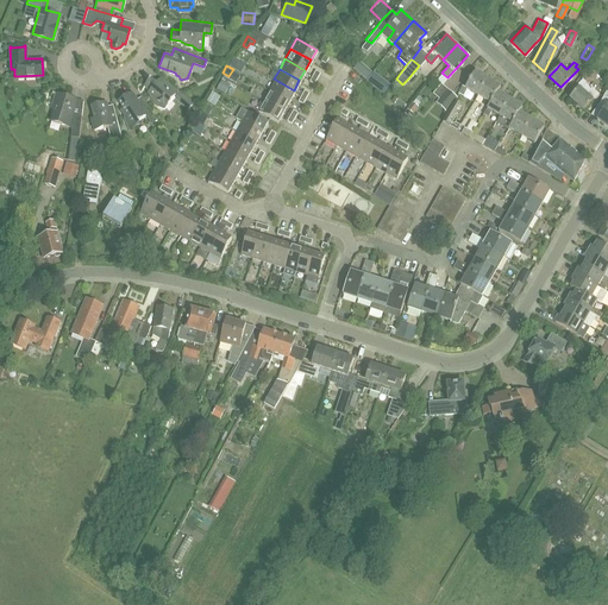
[(475,69),(469,80),(464,86),(477,93),(487,76),(480,73),(480,71),(475,69)]
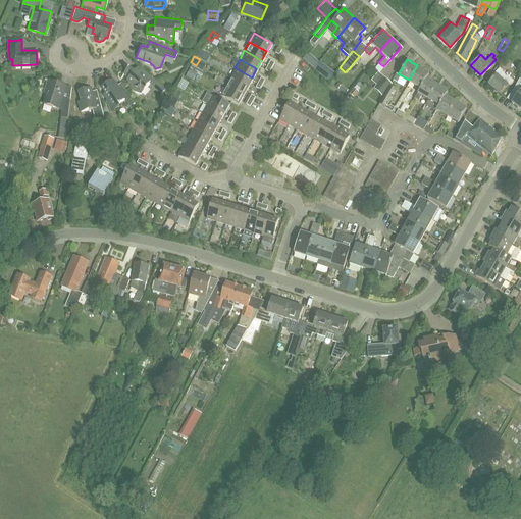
[(169,91),(165,88),(138,64),(134,69),(128,65),(122,72),(127,76),(126,78),(131,84),(134,90),(135,90),(140,92),(148,83),(157,90),(154,93),(158,96),(162,91),(164,92),(165,91),(167,93),(169,91)]
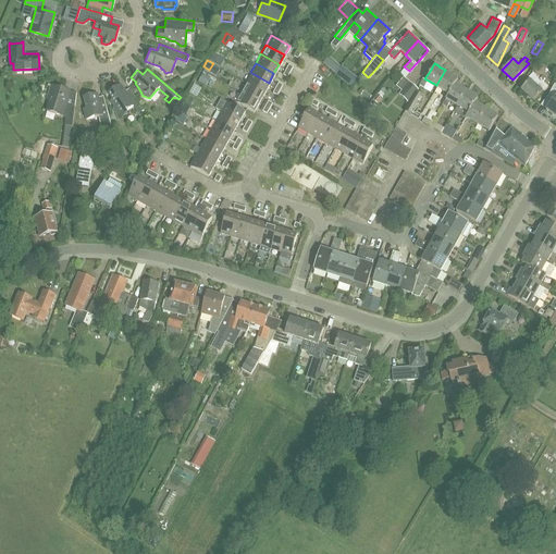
[(447,93),(454,83),(455,82),(457,77),(449,73),(446,70),(445,70),(436,85),(447,93)]
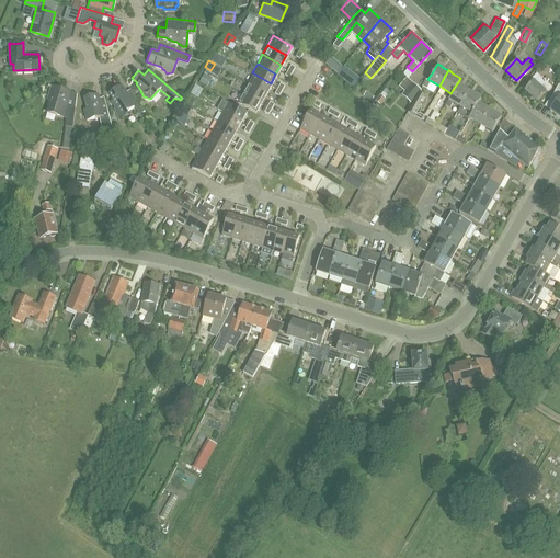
[(537,70),(530,77),(529,79),(530,80),(524,88),(537,100),(551,84),(537,70)]
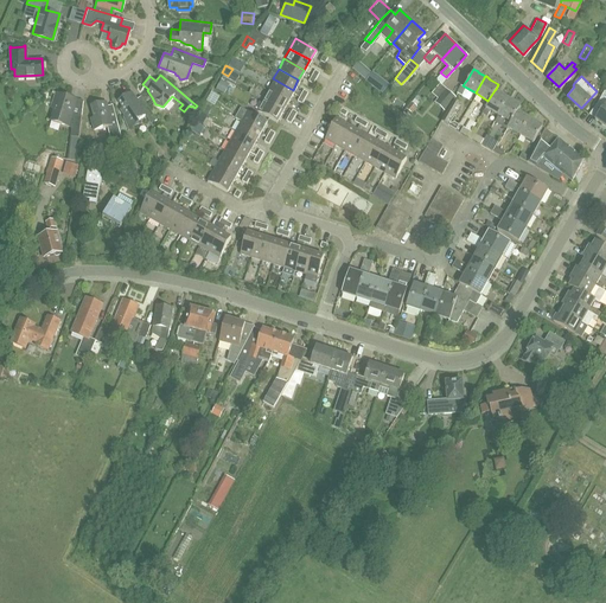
[(229,82),(221,77),(215,87),(223,91),(229,82)]
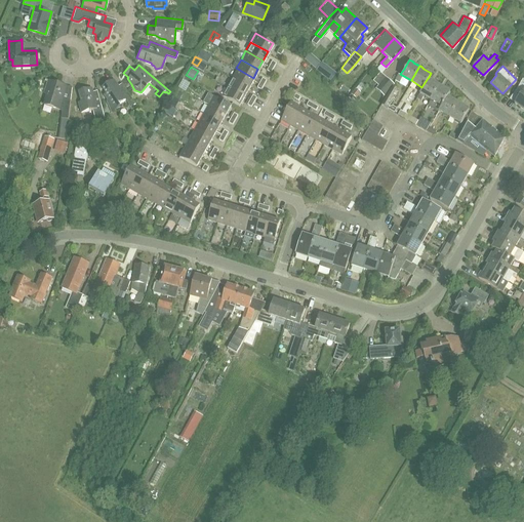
[(323,75),(325,76),(329,80),(335,72),(329,67),(323,75)]
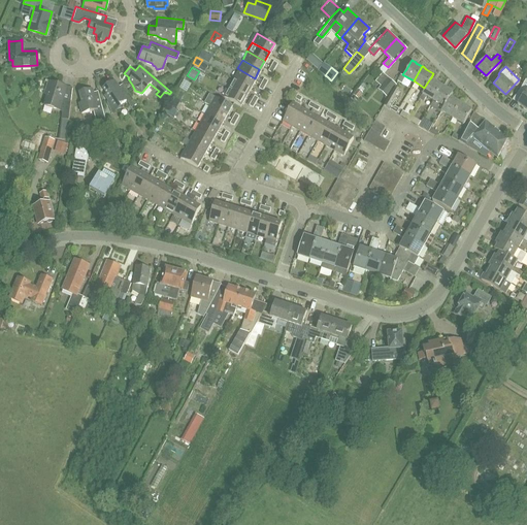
[(237,68),(232,77),(250,87),(255,78),(237,68)]
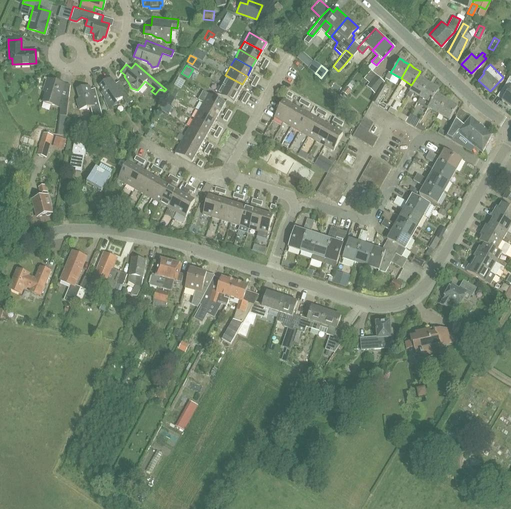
[(374,91),(384,80),(376,73),(366,84),(374,91)]
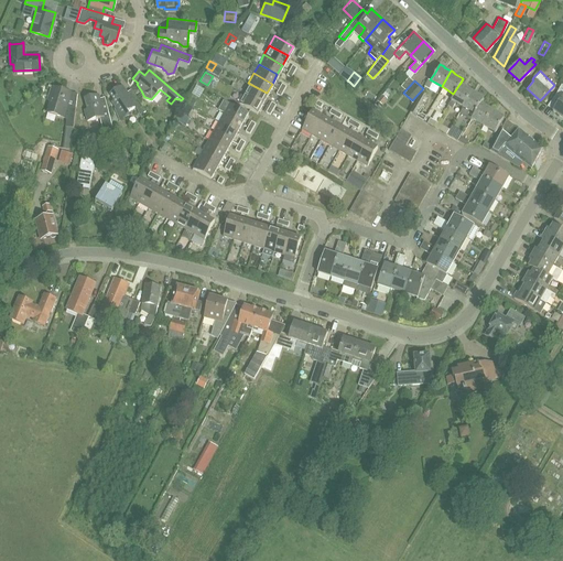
[(248,83),(244,92),(261,103),(267,93),(248,83)]
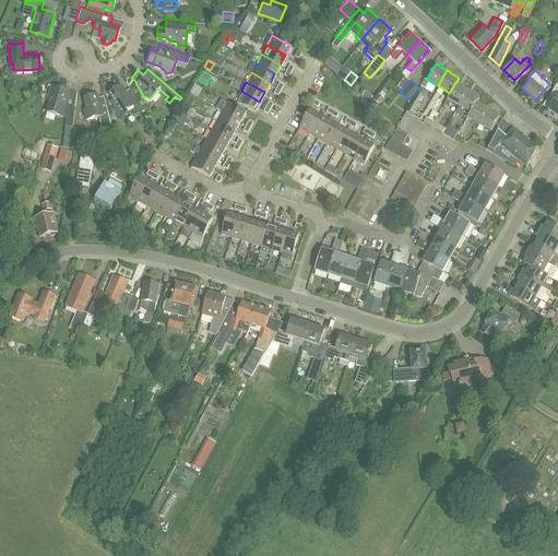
[(460,84),(456,82),(455,83),(449,93),(443,103),(447,105),(450,99),(458,104),(467,89),(460,84)]
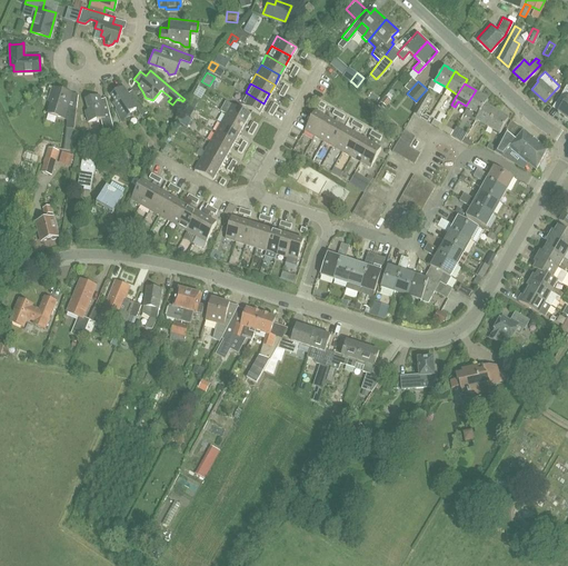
[(146,111),(131,89),(127,92),(121,85),(110,92),(115,99),(111,101),(113,108),(116,107),(119,117),(129,115),(128,110),(136,106),(141,113),(146,111)]
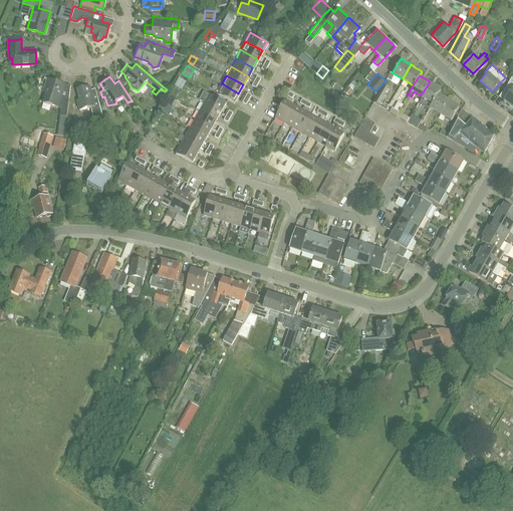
[(512,77),(512,76),(507,83),(512,86),(509,91),(503,99),(512,105),(512,77)]
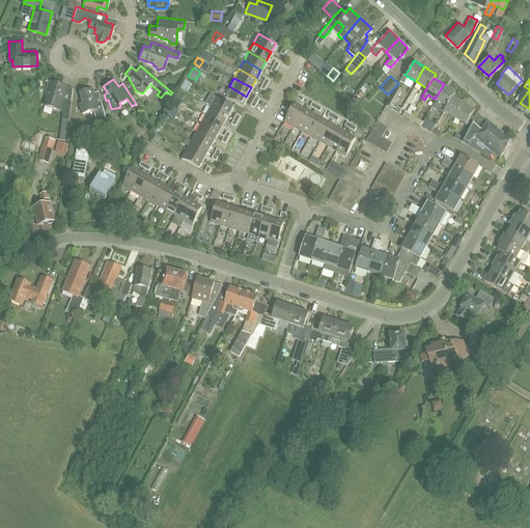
[(62,96),(65,85),(47,80),(43,92),(46,93),(43,105),(62,110),(61,118),(68,118),(71,99),(62,96)]
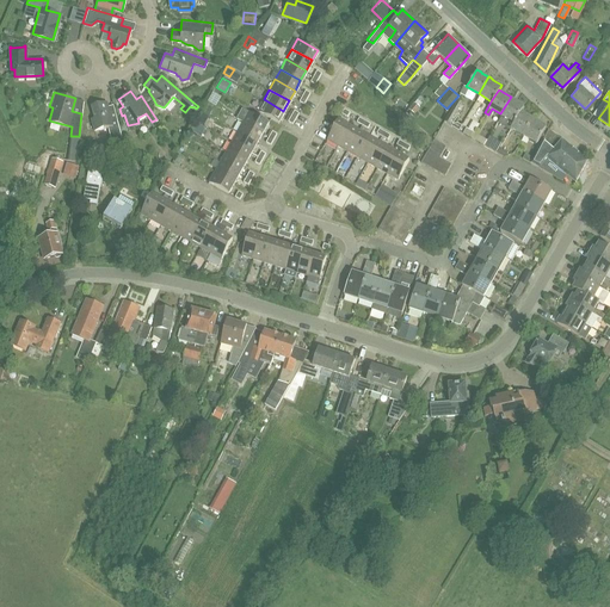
[(394,103),(402,109),(407,101),(399,95),(394,103)]
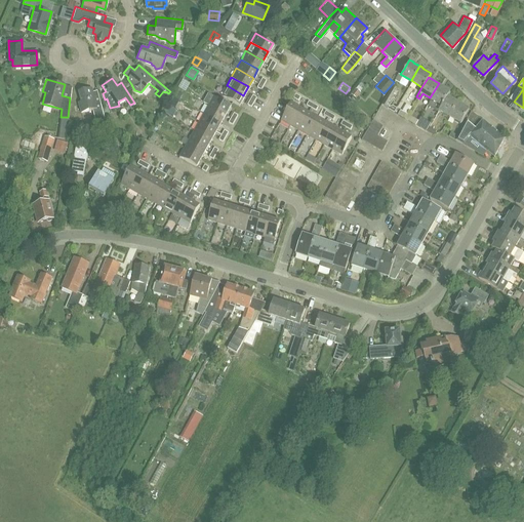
[(355,96),(362,87),(357,83),(353,88),(350,92),(355,96)]
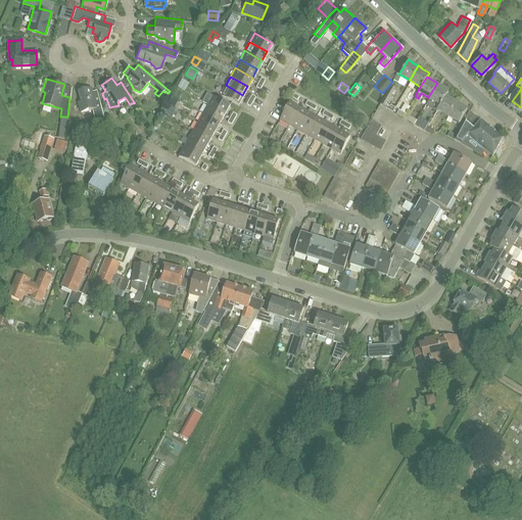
[(439,104),(444,95),(445,94),(448,90),(437,83),(428,97),(439,104)]
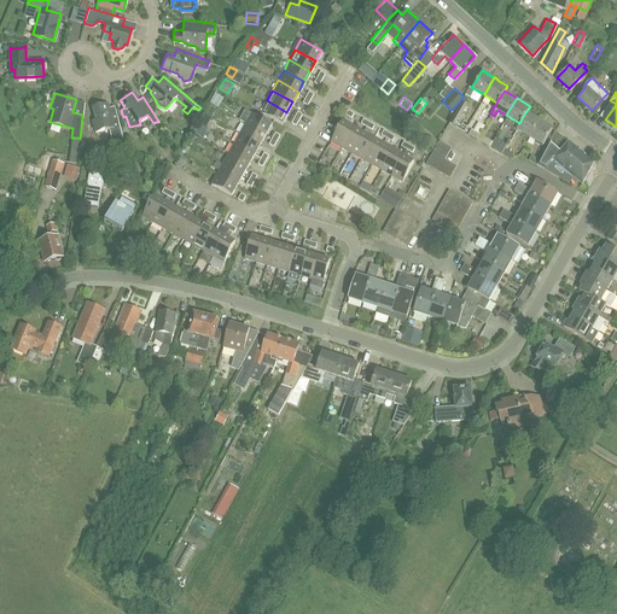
[(280,122),(286,112),(267,100),(261,111),(280,122)]
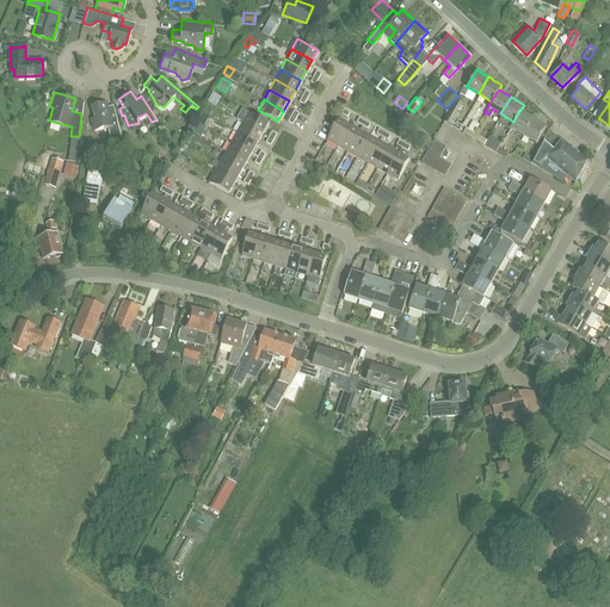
[(112,104),(108,105),(105,105),(104,100),(91,104),(93,117),(91,118),(93,130),(108,127),(112,142),(122,140),(112,104)]
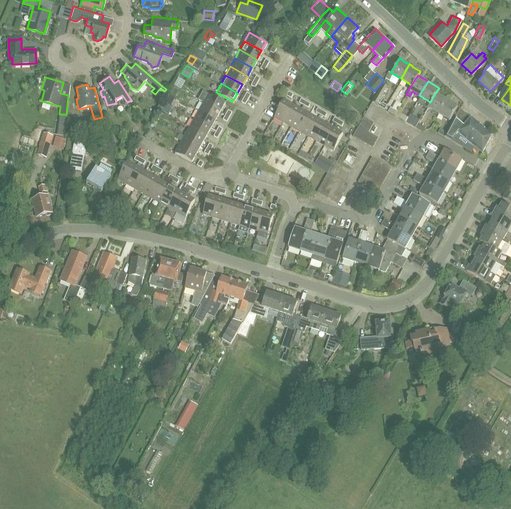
[(385,104),(377,99),(384,87),(381,85),(371,101),(383,108),(385,104)]
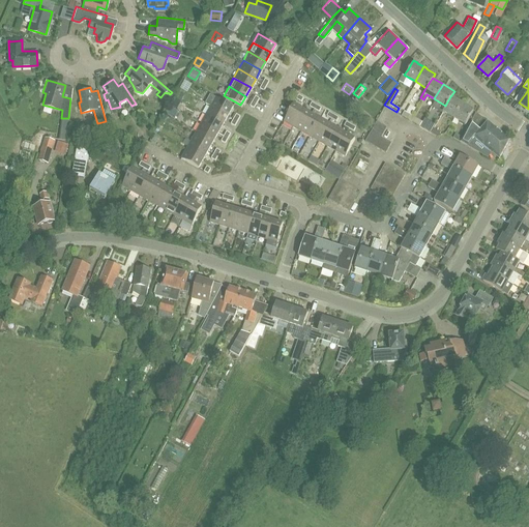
[(227,114),(232,105),(209,92),(205,101),(210,104),(227,114)]
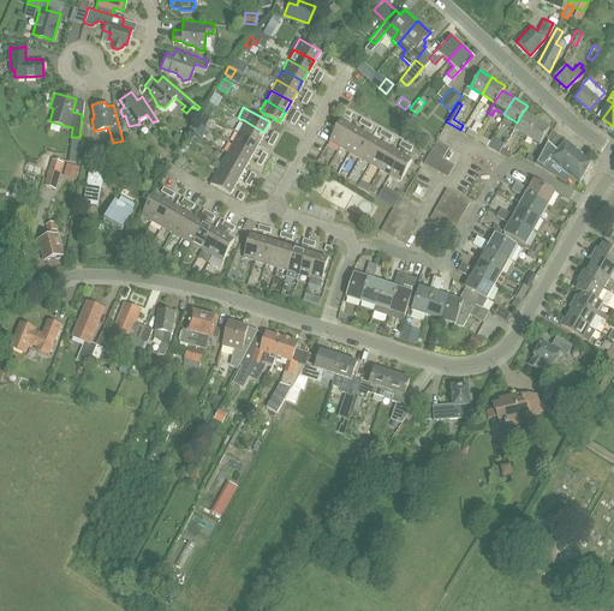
[(513,127),(526,135),(536,118),(529,113),(528,113),(524,111),(523,112),(517,123),(513,127)]
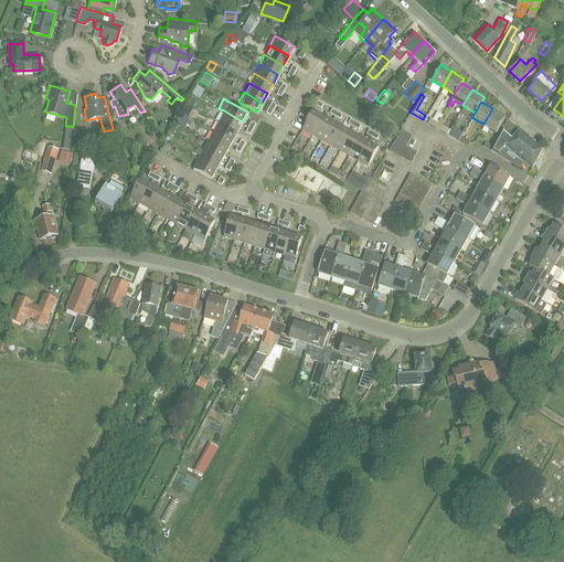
[(183,110),(189,114),(192,106),(187,103),(183,110)]
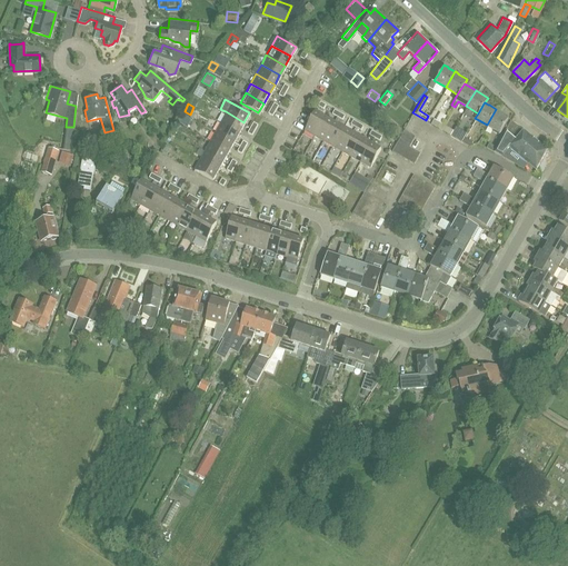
[(500,111),(496,109),(487,125),(499,132),(499,131),(502,133),(510,119),(507,118),(508,117),(500,112),(500,111)]
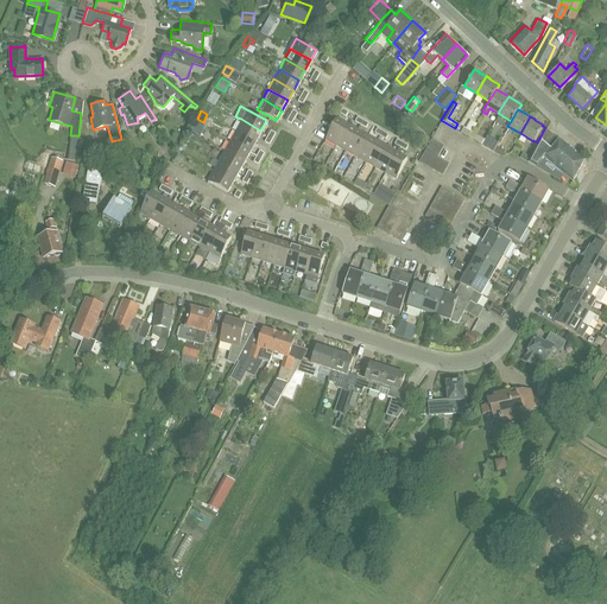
[(241,119),(235,129),(255,140),(260,131),(241,119)]
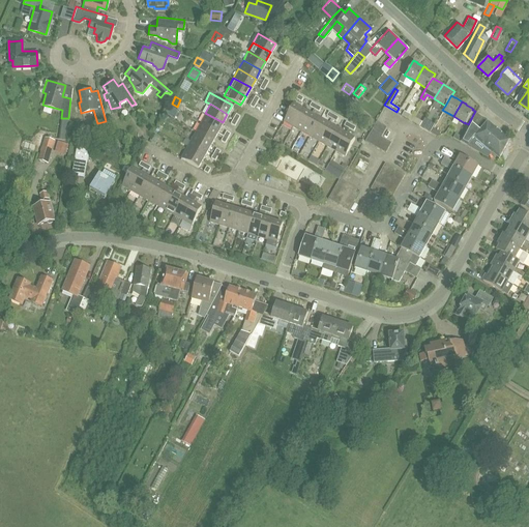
[(291,125),(301,108),(292,104),(283,121),(291,125)]
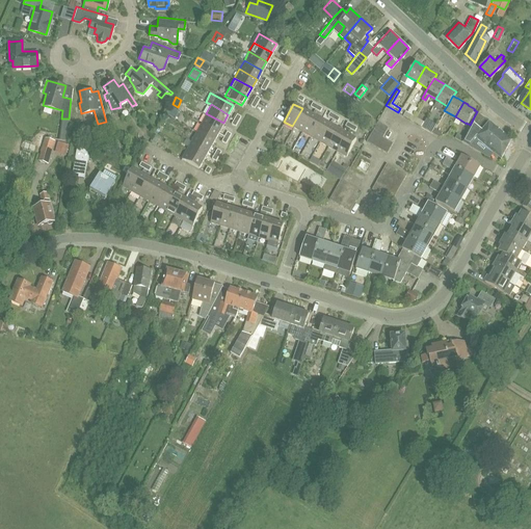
[(402,114),(409,118),(412,114),(416,107),(410,104),(406,111),(404,110),(402,114)]
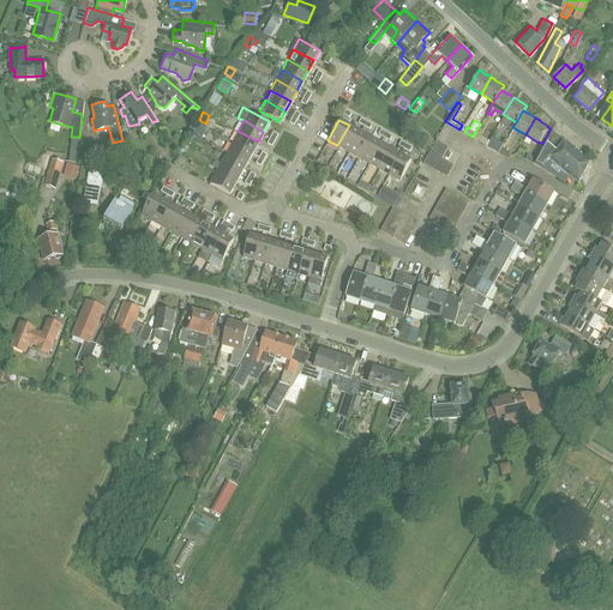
[(198,133),(203,126),(196,122),(192,130),(198,133)]
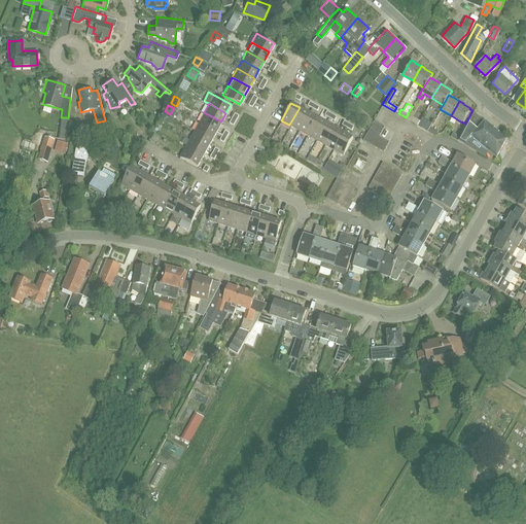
[(308,112),(300,107),(289,125),(299,130),(308,112)]
